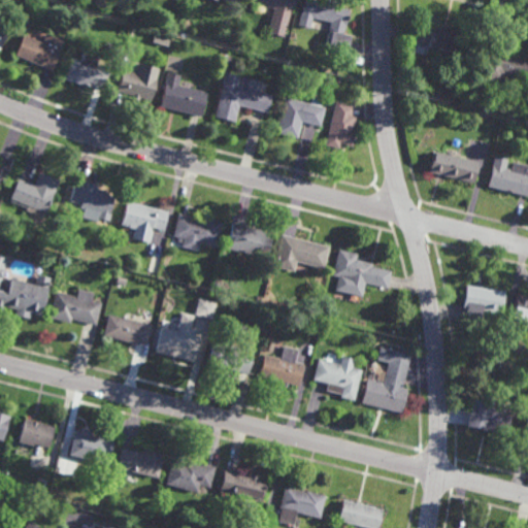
[(294,0),(292,11),(290,10),(284,35),(267,32),(273,7),(249,1),(249,0),(294,0)]
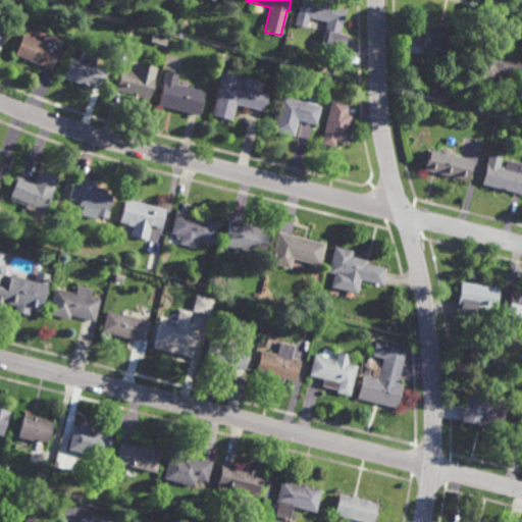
[(332,0),(331,4),(345,7),(338,32),(345,34),(341,50),(324,46),(327,32),(325,31),(328,19),(309,14),(307,24),(295,22),(301,0),(332,0)]
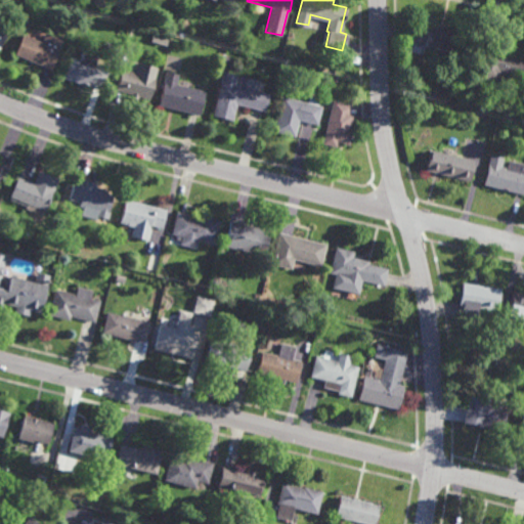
[(0,41),(0,22),(8,27),(0,41)]
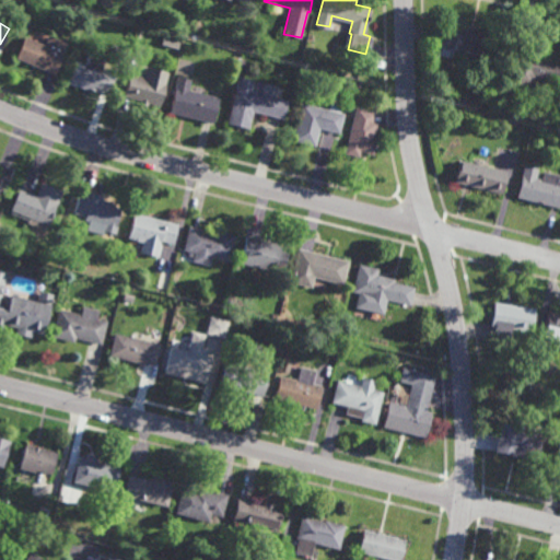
[(485,32),(480,54),(456,48),(454,58),(439,54),(440,44),(435,44),(440,26),(455,30),(456,25),(485,32)]
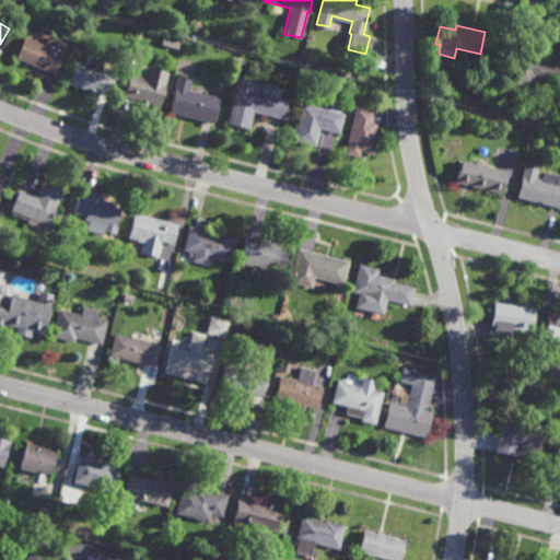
[(54,73),(14,57),(23,35),(44,44),(47,34),(66,42),(54,73)]
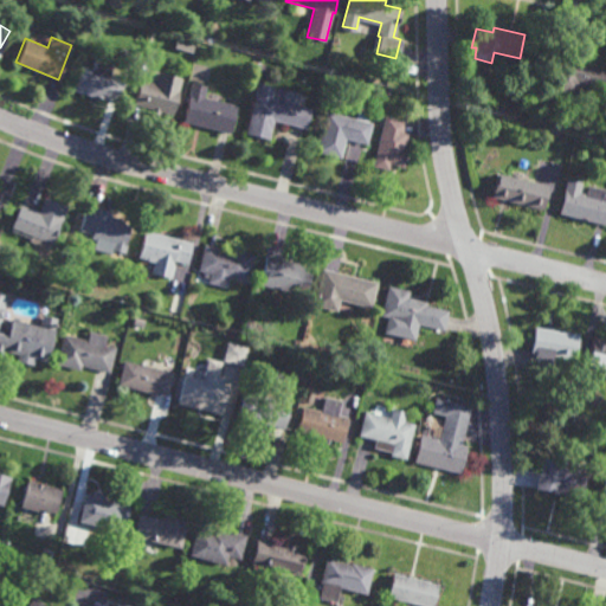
[(605,90),(579,83),(577,94),(549,88),(560,43),(578,47),(575,58),(605,64),(605,90)]
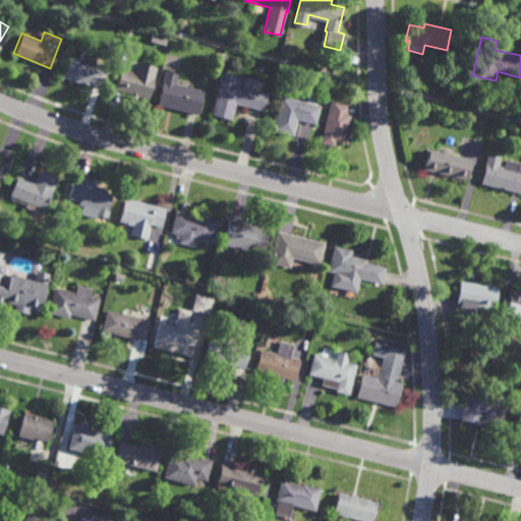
[(93,64),(107,68),(100,92),(93,89),(93,87),(62,76),(69,56),(79,59),(82,50),(96,55),(93,64)]
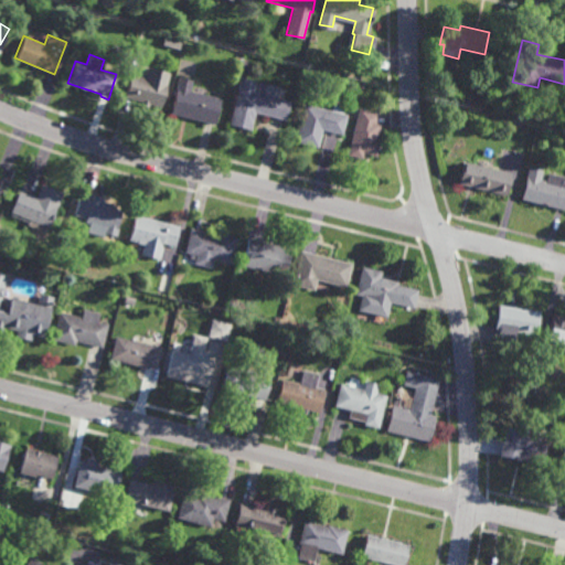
[(318,66),(311,64),(313,56),(321,59),(318,66)]
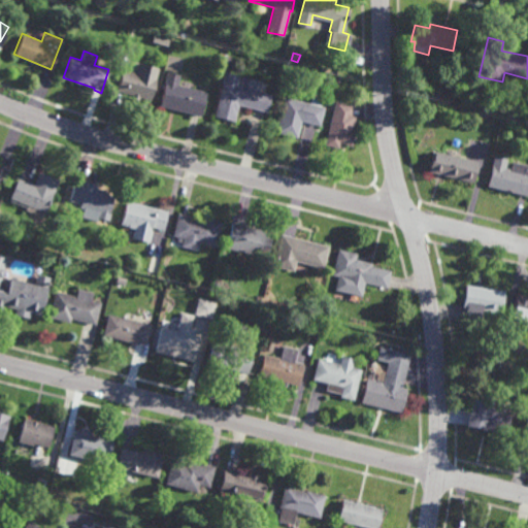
[(149,75),(156,77),(150,99),(118,90),(123,69),(130,71),(133,60),(152,65),(149,75)]
